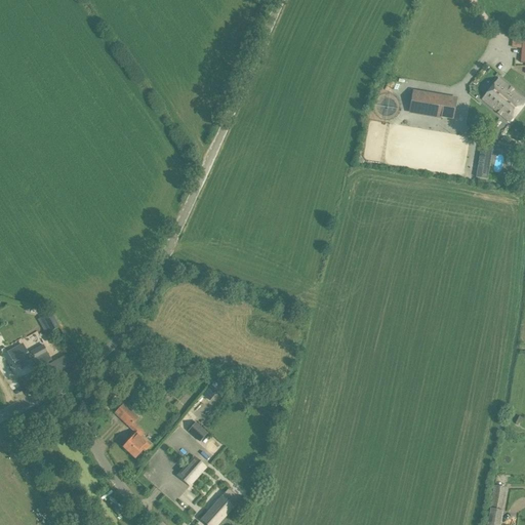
[(510,123),(524,104),(524,103),(524,98),(499,77),(481,99),(510,123)]
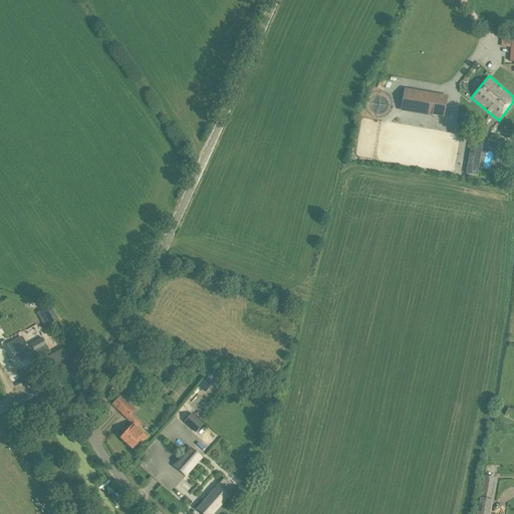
[(443,116),(446,97),(405,90),(402,110),(432,115),(432,114),(443,116)]
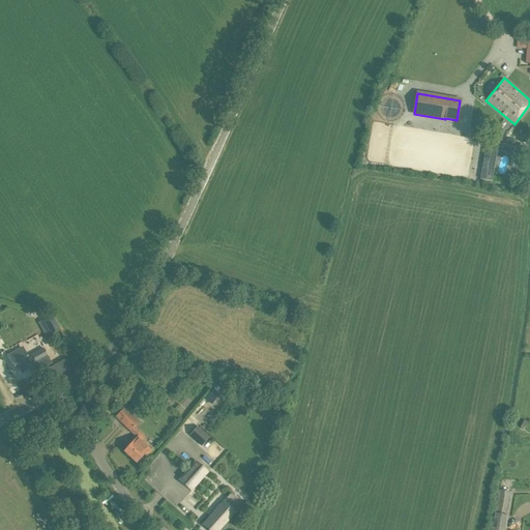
[(496,157),(497,150),(486,148),(484,155),(496,157)]
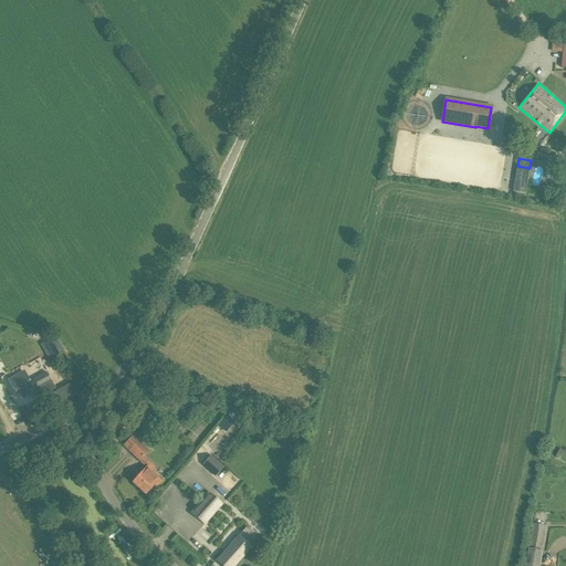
[(64,353),(55,337),(46,343),(54,357),(64,353)]
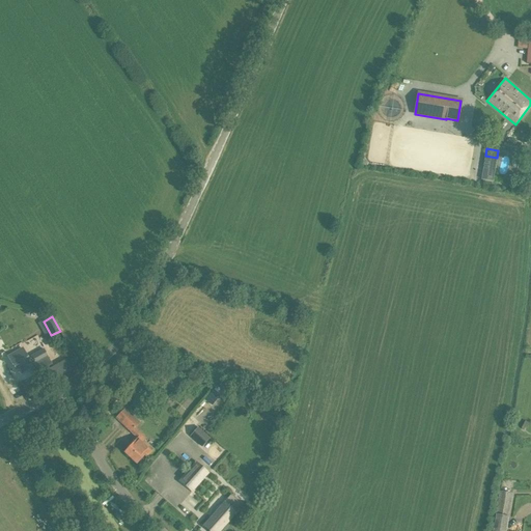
[(44,350),(27,358),(22,348),(8,357),(16,369),(19,367),(22,371),(32,365),(36,373),(52,364),(44,350)]
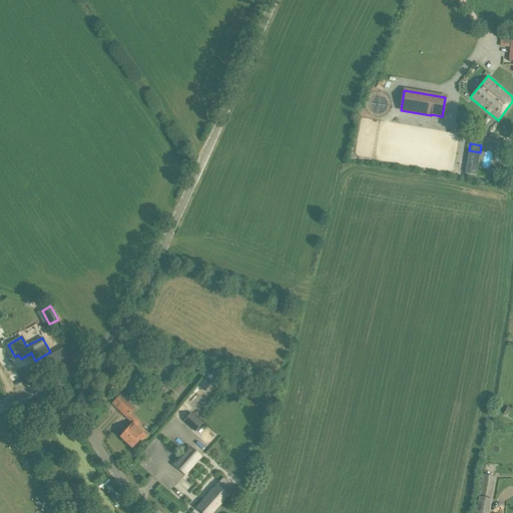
[(69,358),(63,349),(57,352),(62,362),(69,358)]
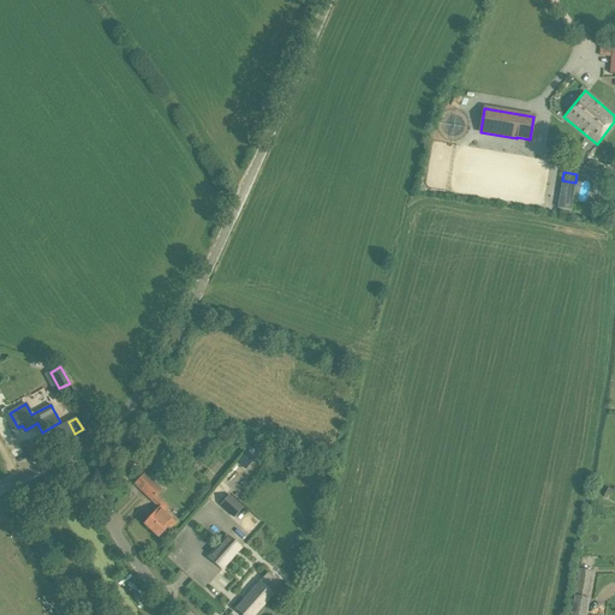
[(183,427),(175,439),(186,446),(189,442),(192,436),(193,434),(183,427)]
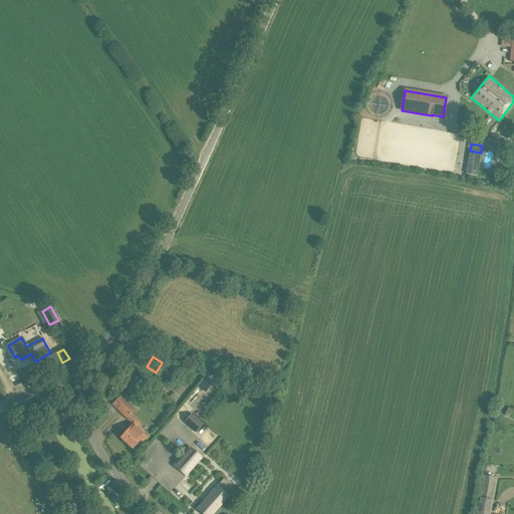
[(119,398),(112,405),(133,424),(122,434),(123,436),(120,438),(133,449),(141,441),(142,442),(149,435),(140,427),(142,424),(132,414),(136,410),(121,396),(119,398)]
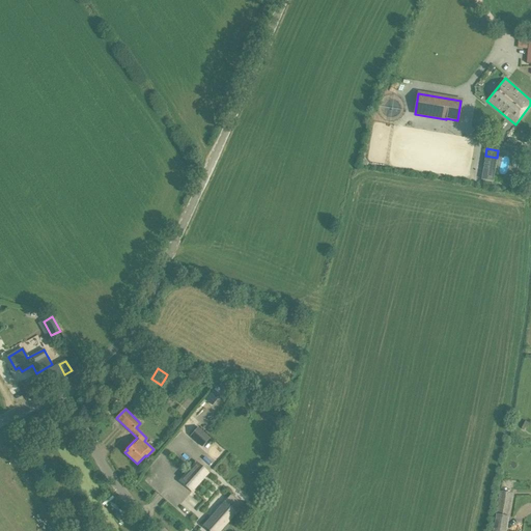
[(201,447),(210,438),(198,428),(191,437),(201,447)]
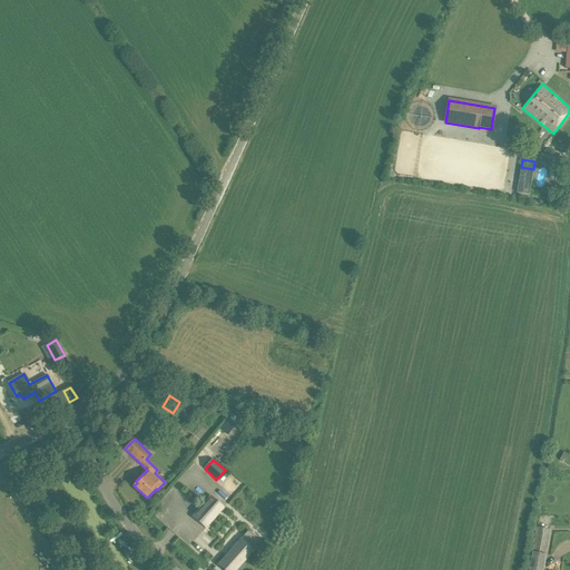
[(224,509),(210,497),(194,516),(206,528),(224,509)]
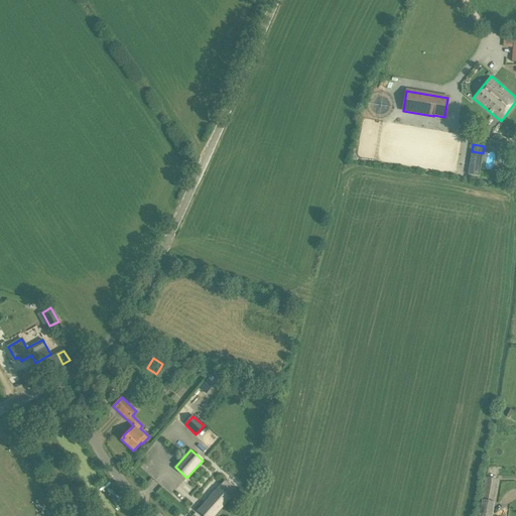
[(491,515),(498,480),(485,478),(478,515),(491,515)]
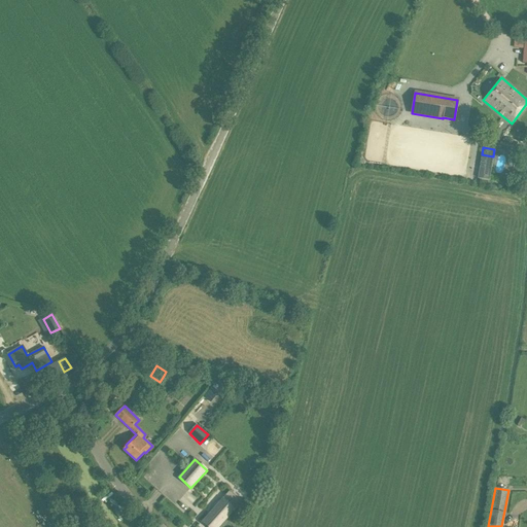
[(208,526),(218,526),(242,501),(230,491),(202,521),(208,526)]
